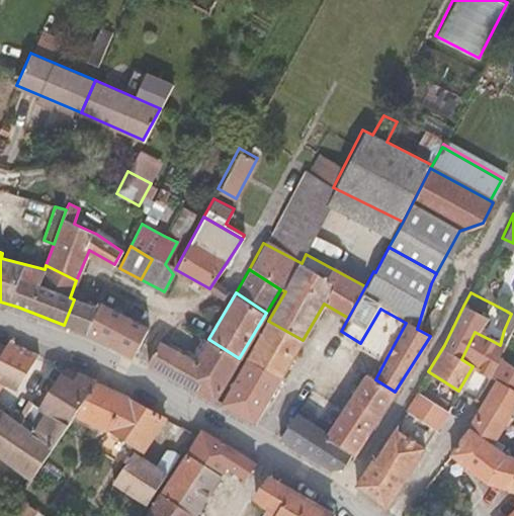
[(99,304),(96,309),(77,301),(74,299),(64,325),(89,335),(133,357),(147,326),(99,304)]
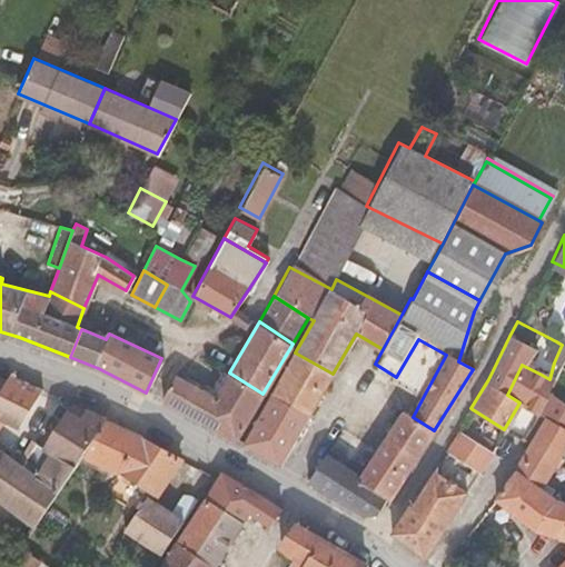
[(418,339),(396,377),(425,394),(446,355),(418,339)]
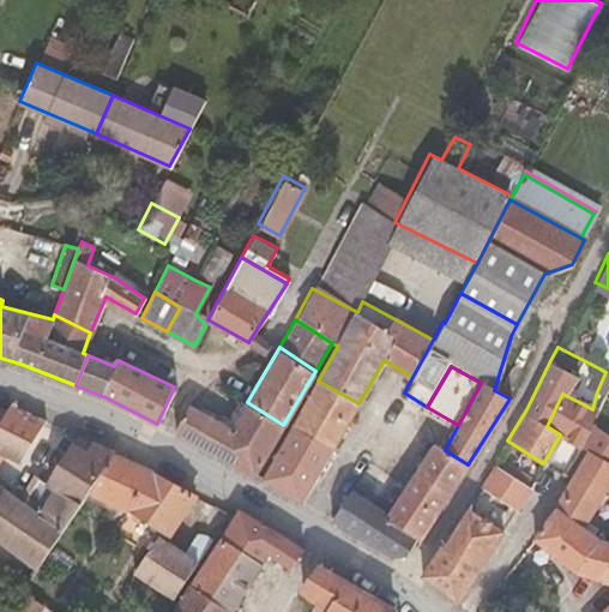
[(290,426),(332,448),(359,403),(318,381),(290,426)]
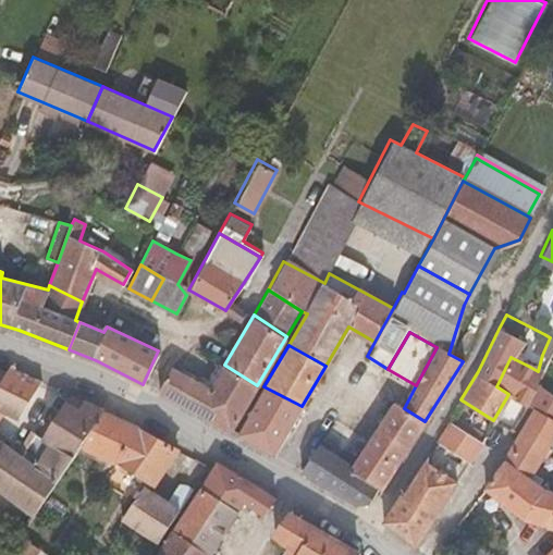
[(157,391),(230,431),(257,385),(224,365),(219,361),(205,387),(169,369),(157,391)]
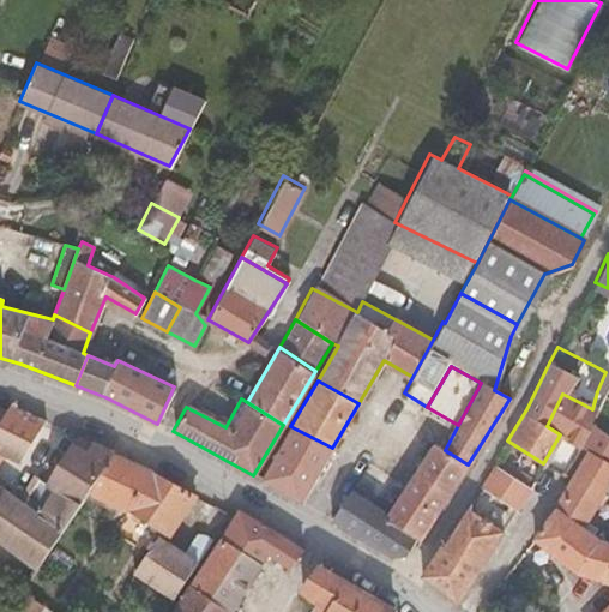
[(10,403),(0,420),(0,450),(4,453),(22,461),(48,421),(10,403)]
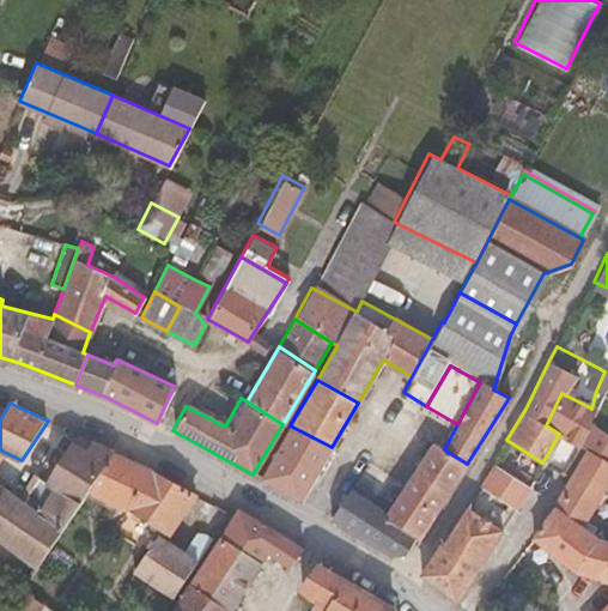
[(607,477),(607,434),(593,423),(579,448),(587,453),(532,537),(576,570),(607,579),(607,542),(599,539),(579,525),(607,477)]
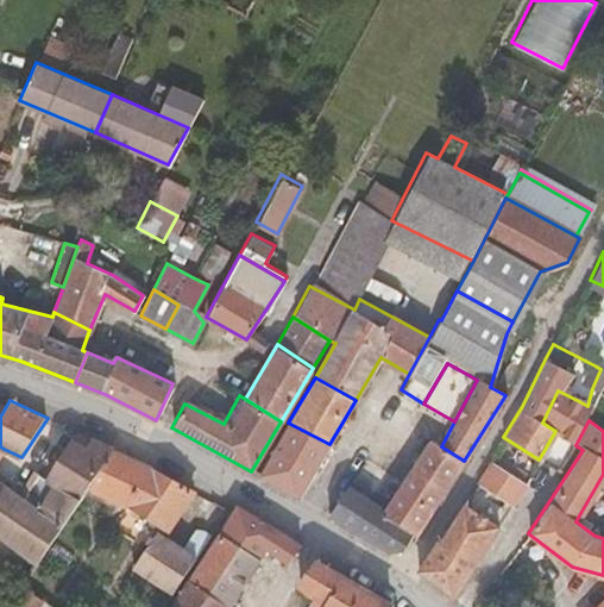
[(258,476),(297,499),(329,444),(288,423),(258,476)]
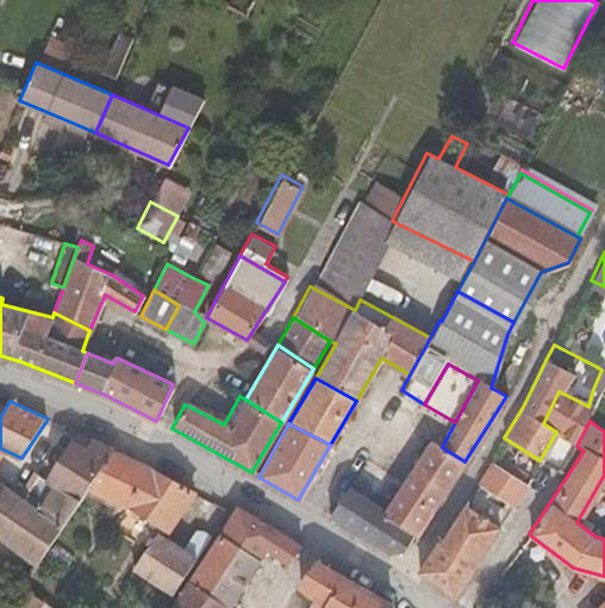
[(75,446),(50,482),(81,502),(91,488),(116,451),(92,439),(89,442),(83,438),(78,447),(75,446)]
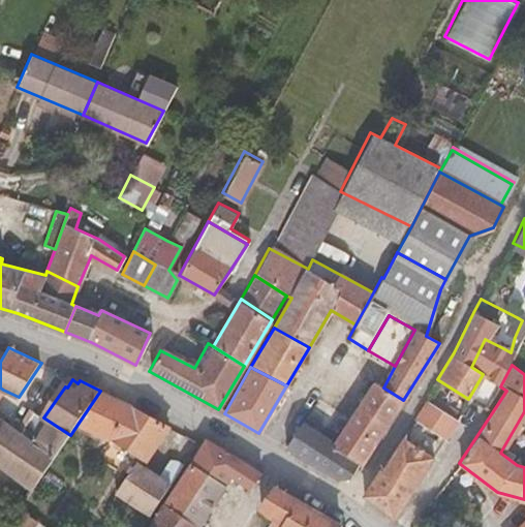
[(383,388),(374,381),(337,438),(334,443),(333,445),(359,462),(362,464),(403,400),(383,388)]
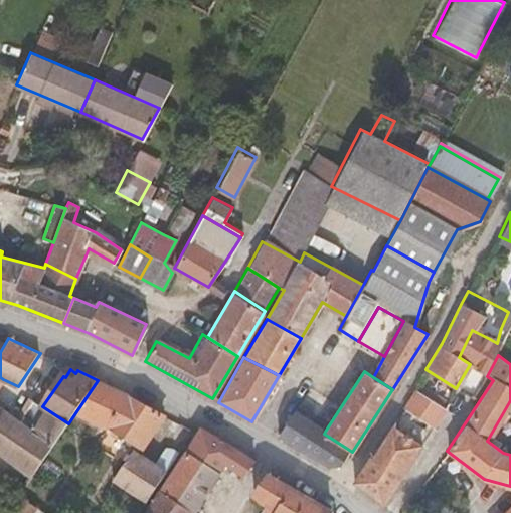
[(126,395),(98,380),(76,411),(105,426),(126,395)]
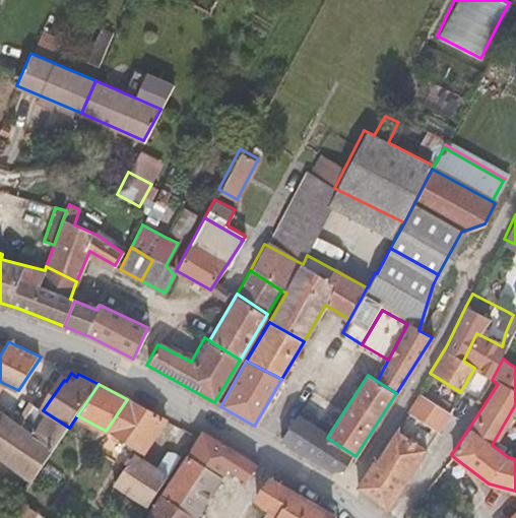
[(420,394),(407,413),(437,433),(449,412),(420,394)]
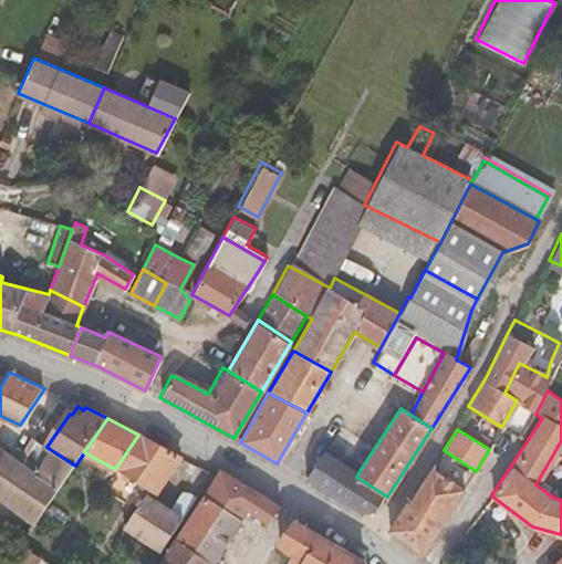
[(180,457),(138,435),(115,469),(154,492),(180,457)]
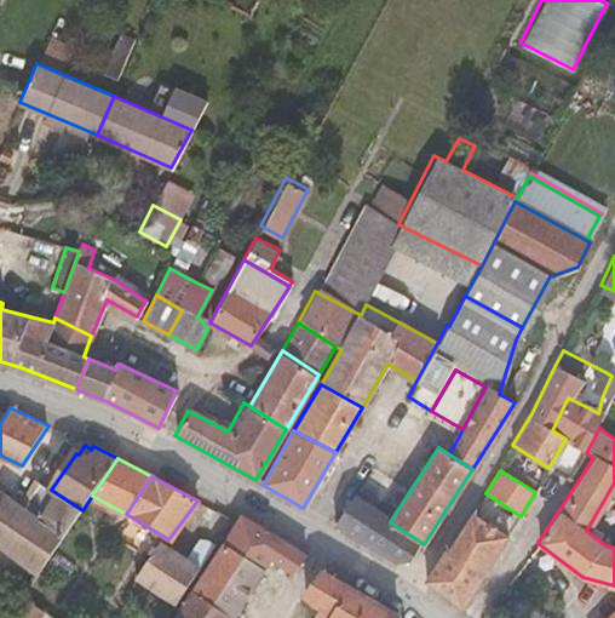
[(0,547),(39,574),(82,510),(51,490),(40,482),(23,507),(0,490),(0,547)]
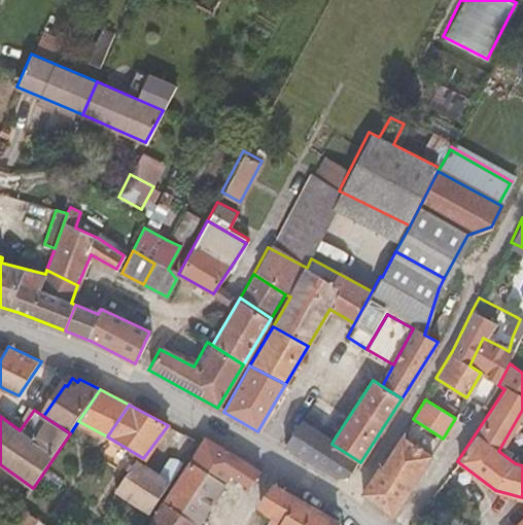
[(391,516),(443,439),(413,419),(384,462),(382,461),(360,492),(391,516)]
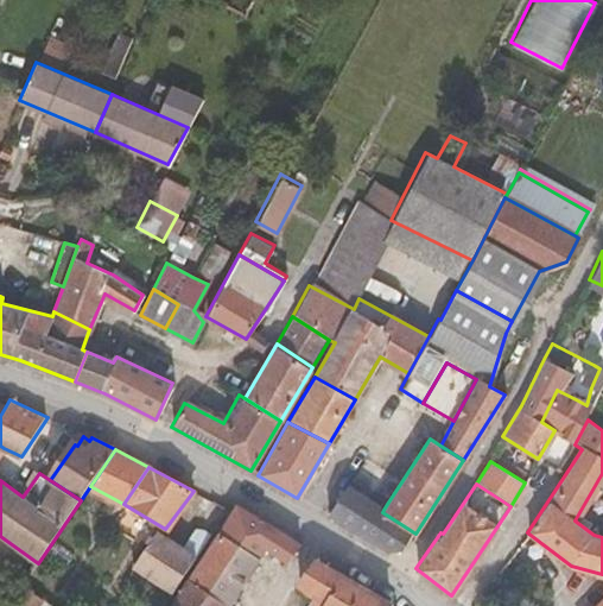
[(382,512),(383,510),(346,486),(327,515),(387,549),(400,549),(412,531),(382,512)]
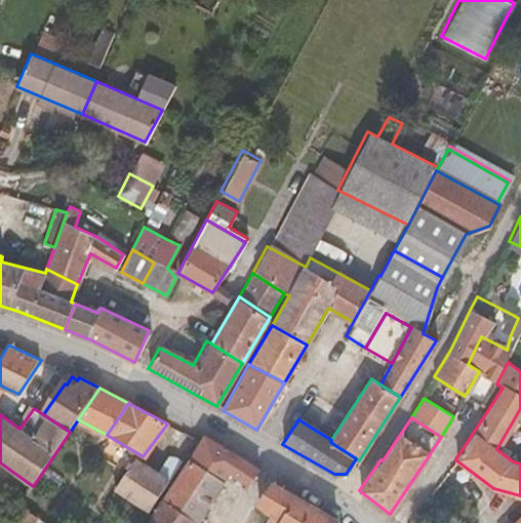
[(193,444),(197,439),(184,432),(181,437),(193,444)]
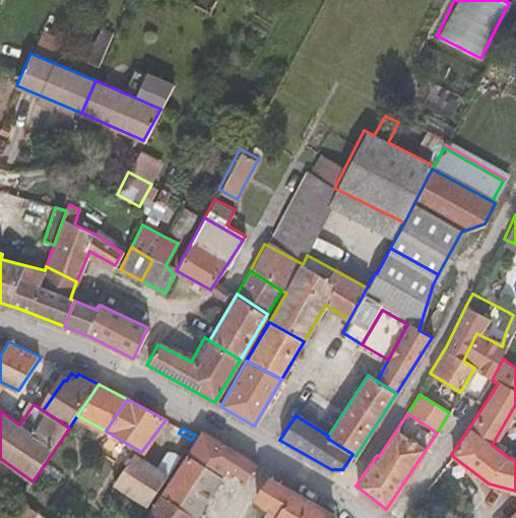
[(198,437),(162,494),(196,515),(228,467),(245,479),(255,465),(202,432),(198,437)]
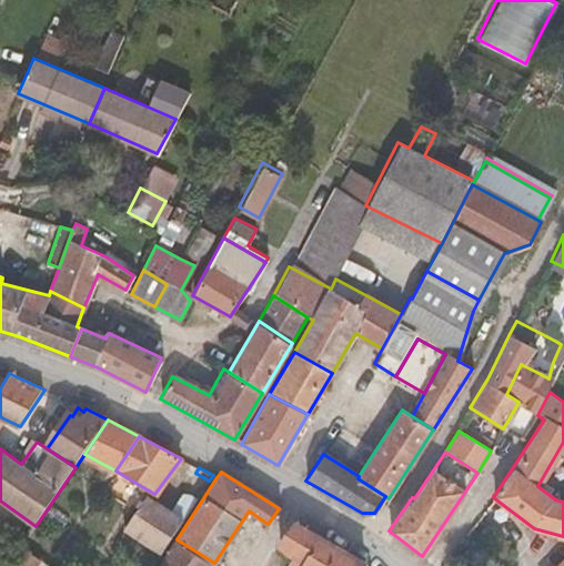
[(172,513),(182,521),(197,499),(185,492),(172,513)]
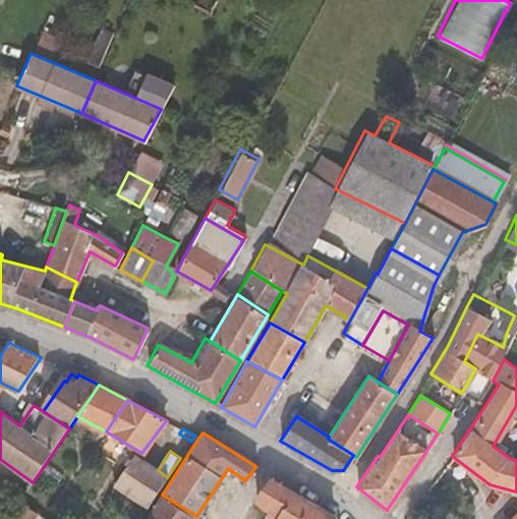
[(114,483),(148,507),(158,492),(167,477),(158,470),(133,454),(114,483)]
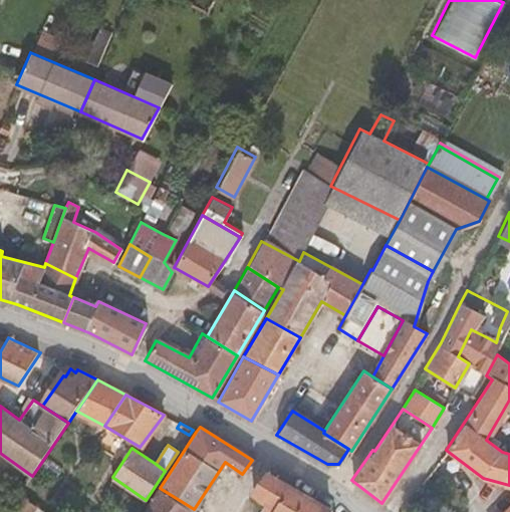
[(327,511),(328,508),(267,472),(252,492),(268,501),(263,507),(270,511),(327,511)]
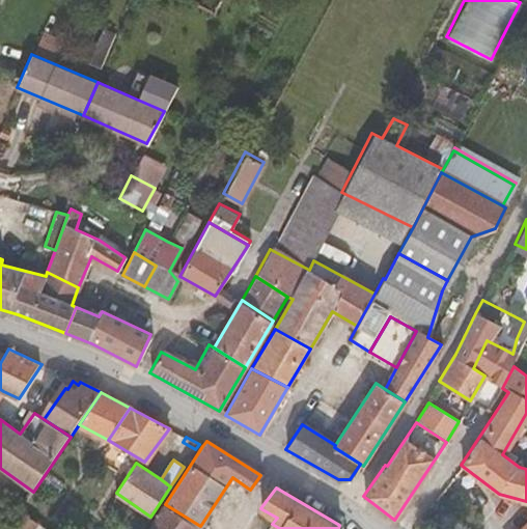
[(197,528),(200,526),(165,504),(149,528),(197,528)]
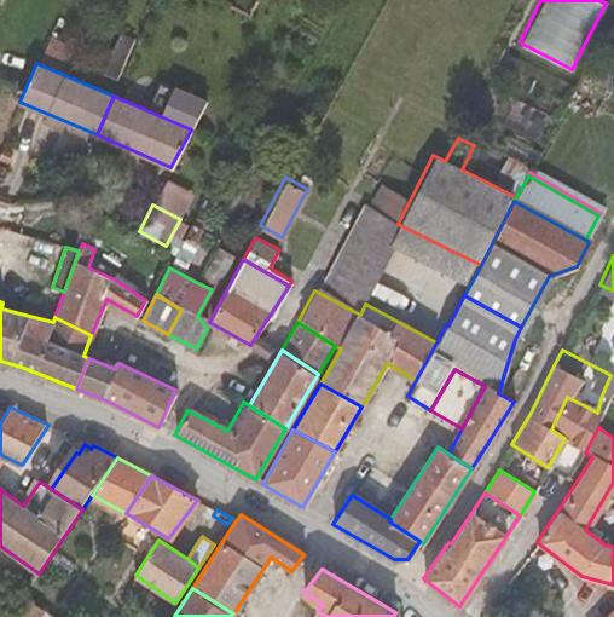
[(39,616),(44,610),(24,595),(11,615),(13,616),(39,616)]
